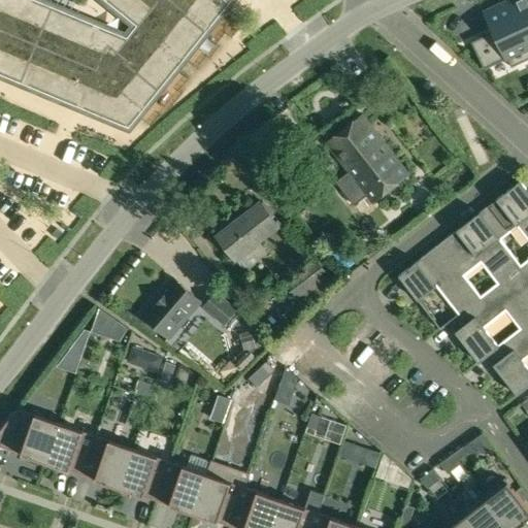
[(0,0),(0,75),(125,128),(127,127),(127,128),(128,127),(230,0),(0,0)]
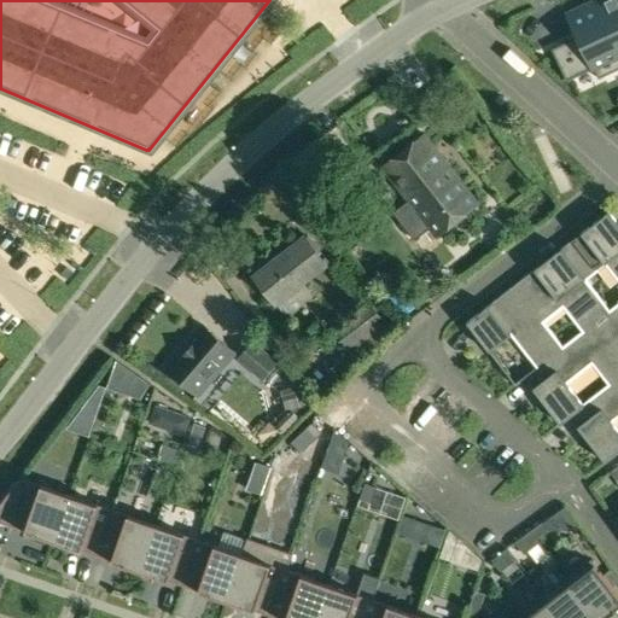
[(599,7),(596,9),(617,52),(617,0),(606,0),(605,1),(606,4),(599,7)]
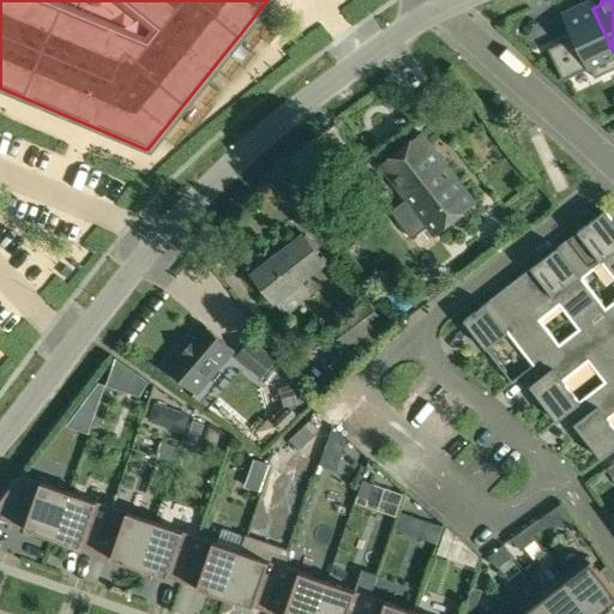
[(575,36),(548,49),(563,80),(589,68),(595,78),(613,68),(613,52),(593,8),(595,7),(593,1),(565,14),(567,20),(575,36)]
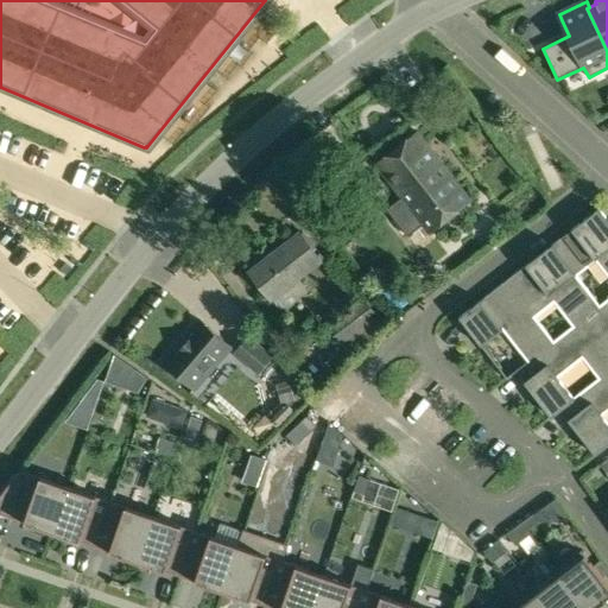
[(418,133),(377,165),(403,198),(387,210),(407,236),(423,225),(430,233),(470,201),(418,133)]
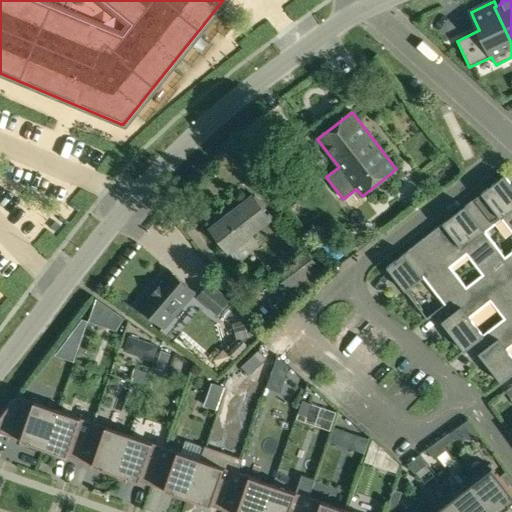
[(511,231),(511,185),(504,176),(465,206),(484,231),(502,218),(511,231)]
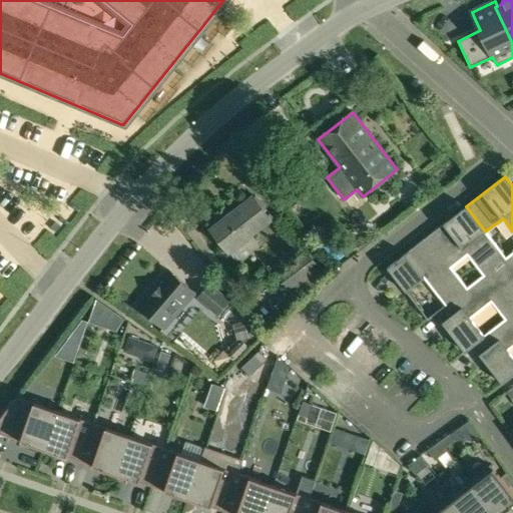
[(252,197),(210,229),(228,252),(270,220),(252,197)]
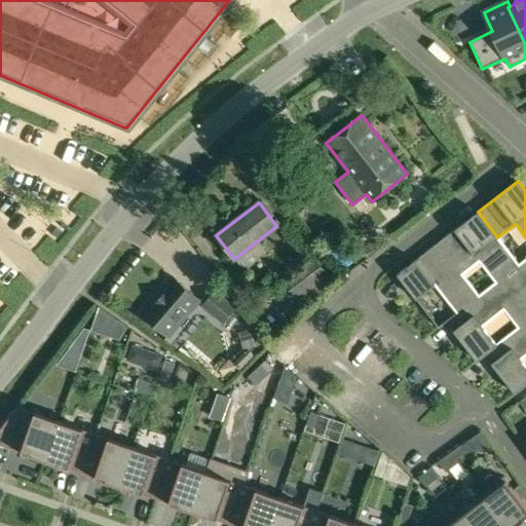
[(497,237),(478,212),(438,243),(461,274),(479,260),(496,283),(506,274),(518,265),(497,237)]
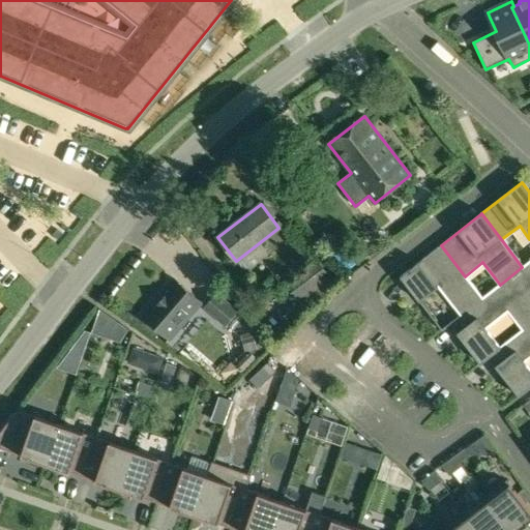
[(461,315),(481,299),(464,276),(465,276),(441,245),(401,276),(419,301),(438,287),(461,315)]
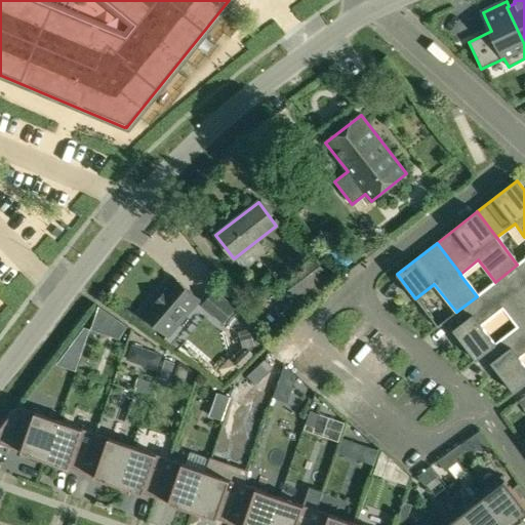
[(524,258),(517,265),(506,274),(524,298),(524,258)]
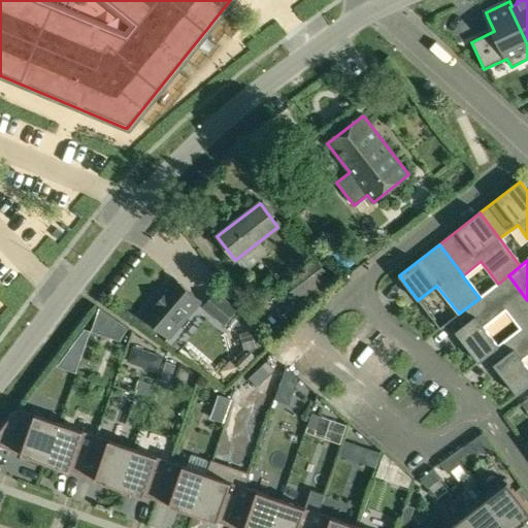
[(336,287),(334,285),(317,262),(287,286),(306,310),(336,287)]
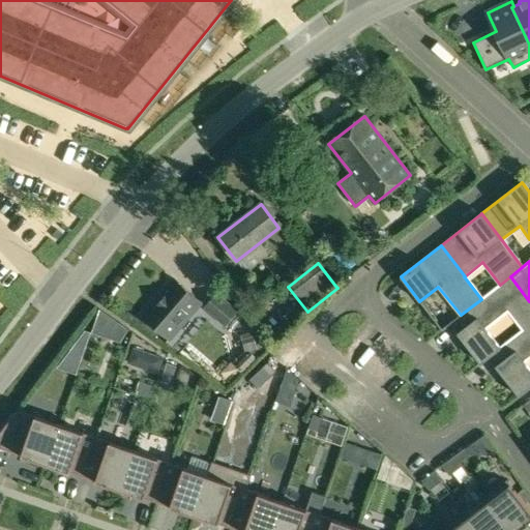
[(523,329),(529,323),(529,301),(510,276),(500,285),(482,299),(481,299),(461,315),(462,316),(450,325),(480,362),(500,347),(486,329),(507,311),(523,329)]
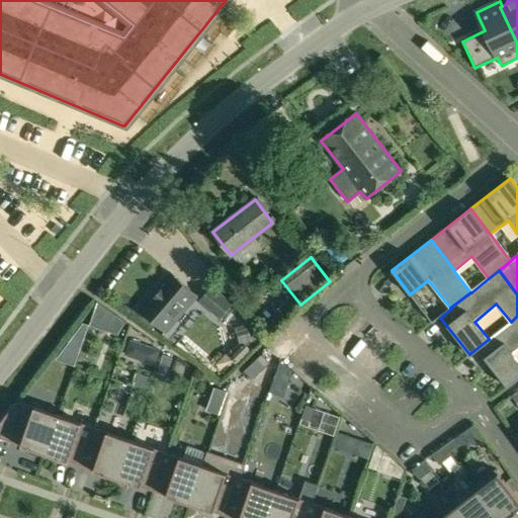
[(152,295),(140,310),(165,332),(196,295),(171,273),(159,286),(160,288),(153,296),(152,295)]
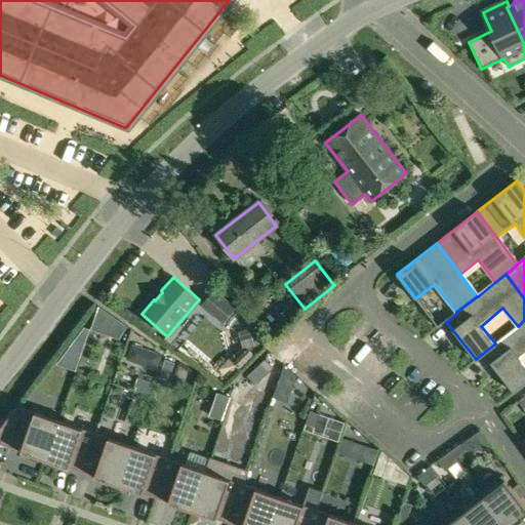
[(214,291),(203,305),(224,322),(234,309),(214,291)]
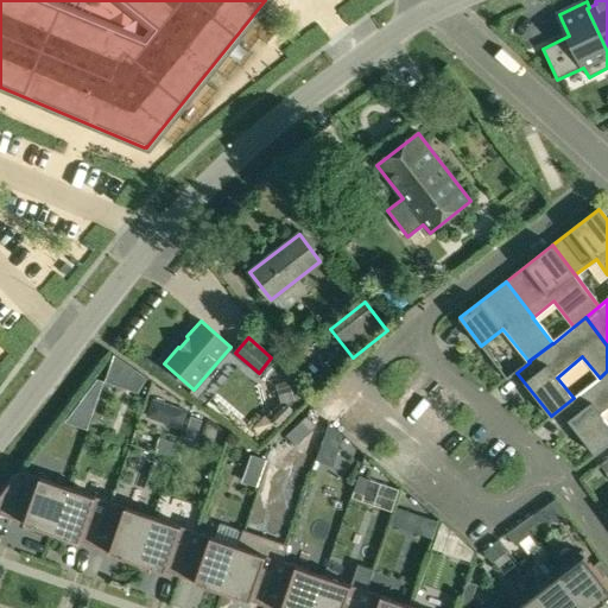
[(114,359),(105,385),(122,392),(131,369),(114,359)]
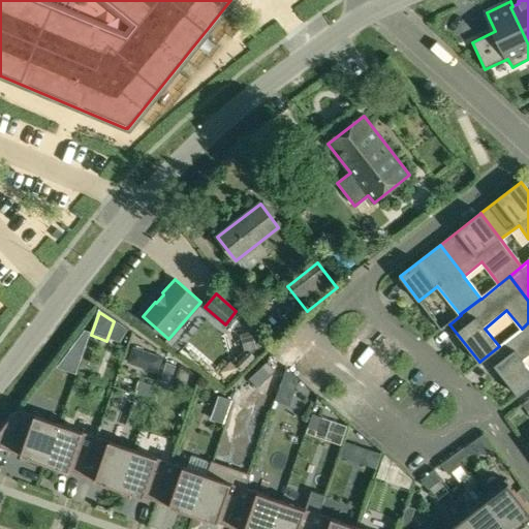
[(528,322),(522,329),(500,347),(499,346),(479,362),(479,363),(488,356),(519,396),(528,386),(528,367),(523,360),(528,354),(528,322)]
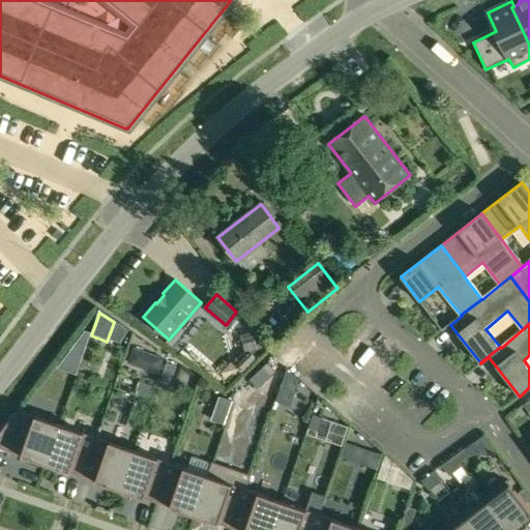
[(90,335),(84,333),(68,354),(81,359),(90,335)]
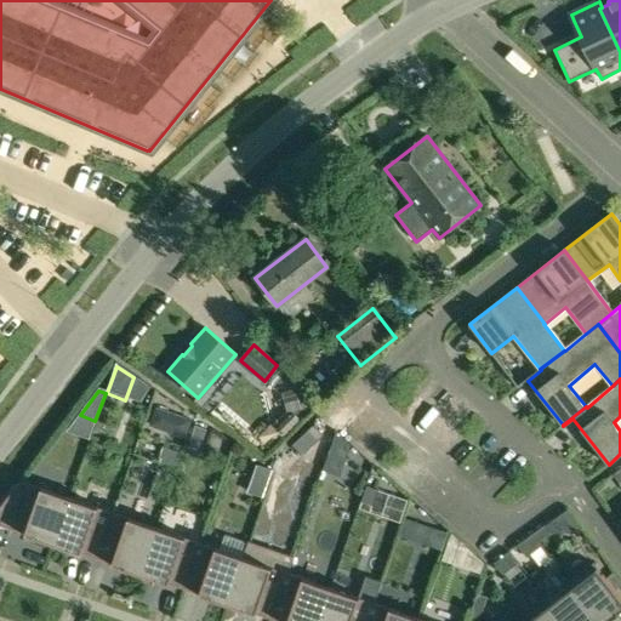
[(193,422),(180,417),(174,434),(187,439),(193,422)]
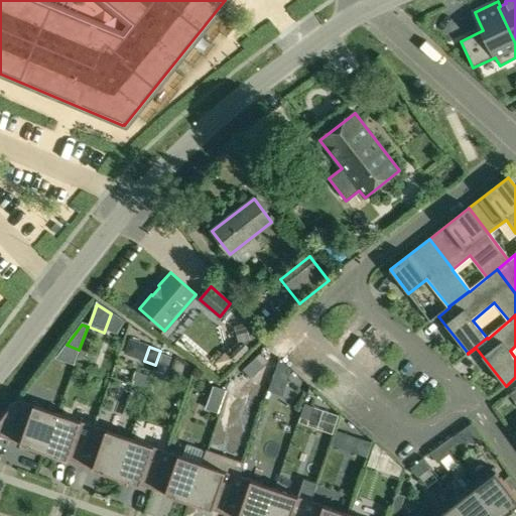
[(260,354),(243,370),(251,379),(268,362),(260,354)]
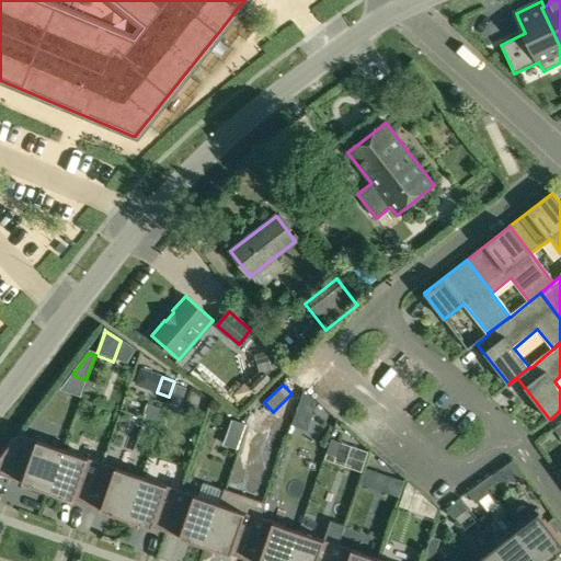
[(313,420),(318,404),(305,393),(297,414),(313,420)]
